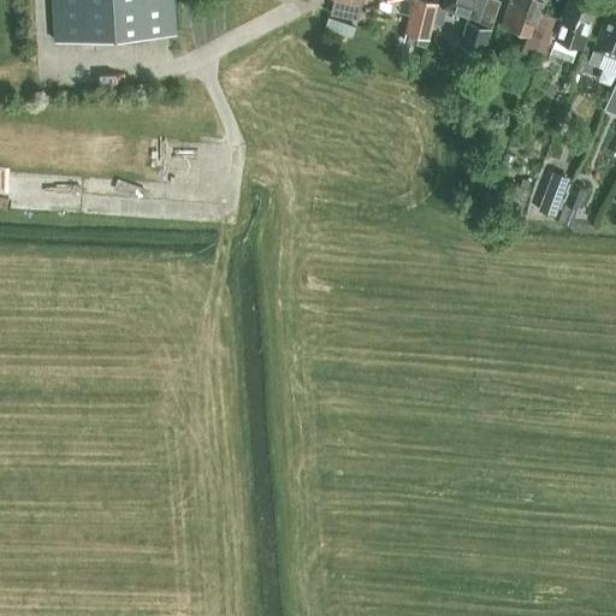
[(52,0),(55,41),(176,33),(173,0),(52,0)]
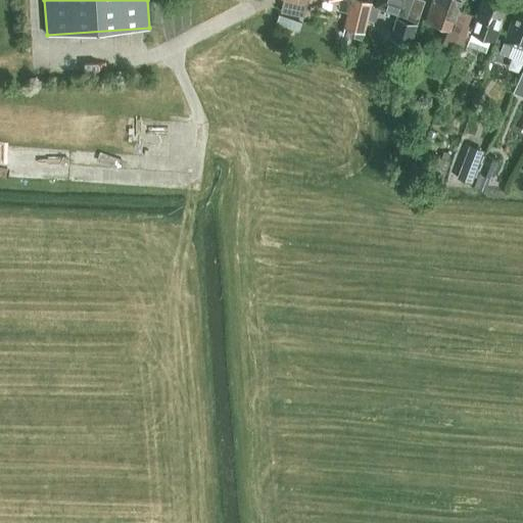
[(307,2),(307,0),(283,0),(281,11),(304,15),(307,2)]
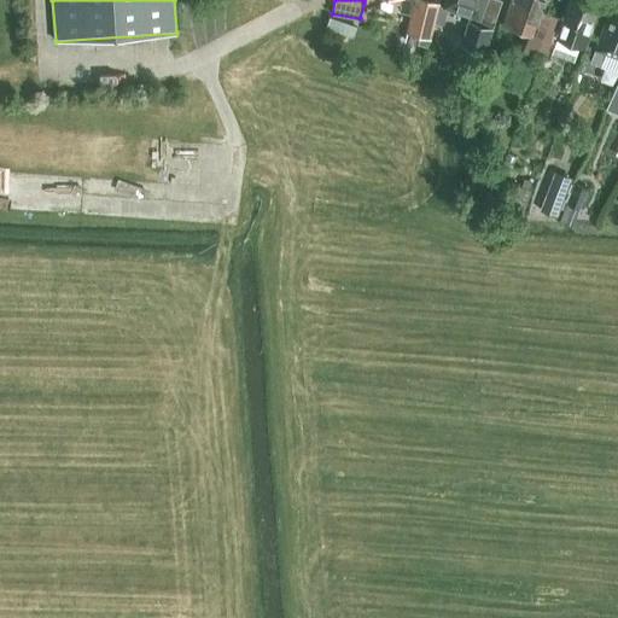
[(402,0),(401,12),(413,16),(415,0),(402,0)]
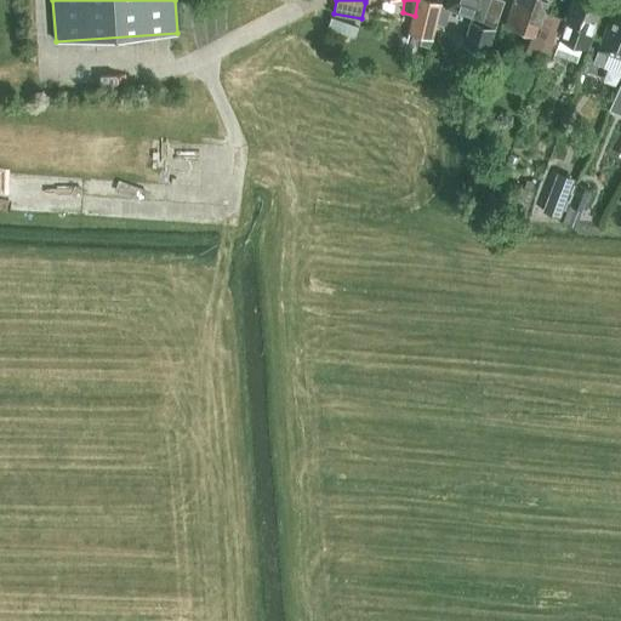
[(417,0),(415,16),(408,41),(429,47),(437,21),(440,4),(440,3),(429,0),(417,0)]
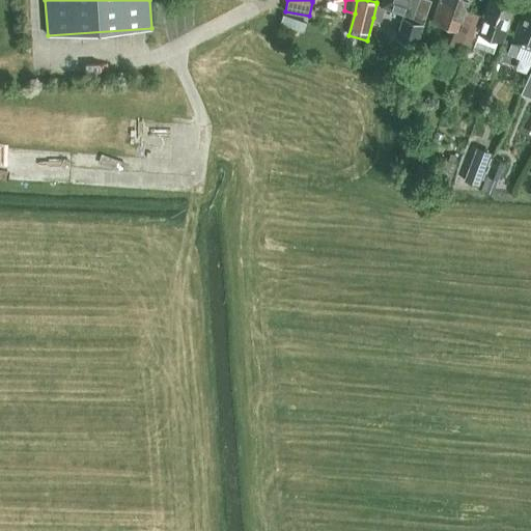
[(416,45),(430,0),(429,0),(382,0),(381,4),(381,5),(385,7),(404,14),(396,38),(416,45)]
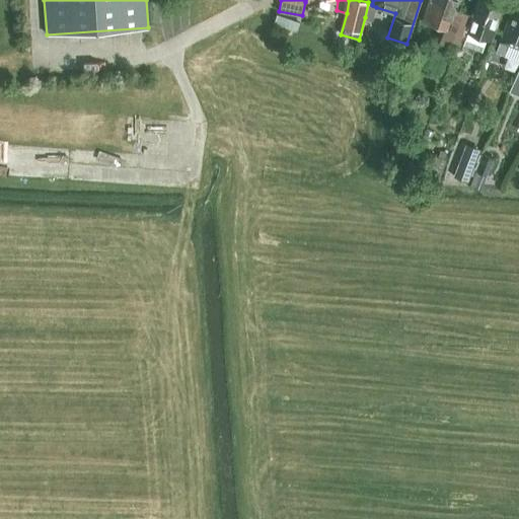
[(466,11),(457,8),(459,0),(430,0),(424,20),(444,26),(438,42),(455,48),(469,12),(466,11)]
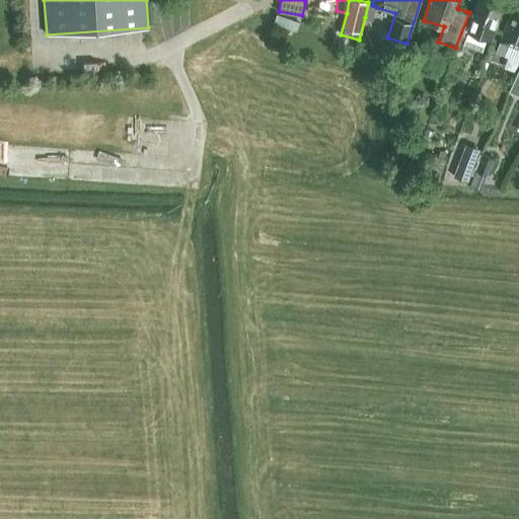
[(504,0),(477,0),(467,29),(491,39),(504,0)]
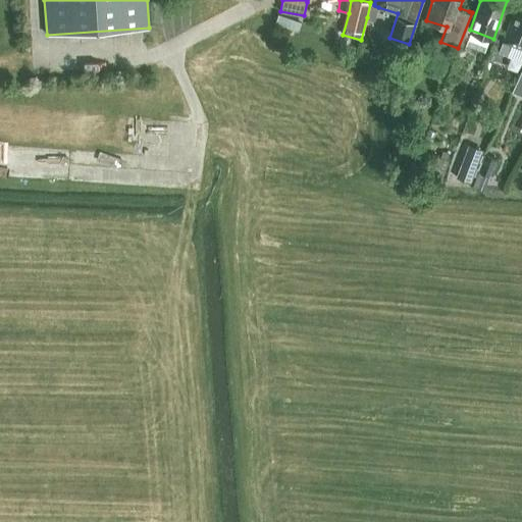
[(370,3),(367,17),(375,19),(378,7),(374,5),(374,4),(370,3)]
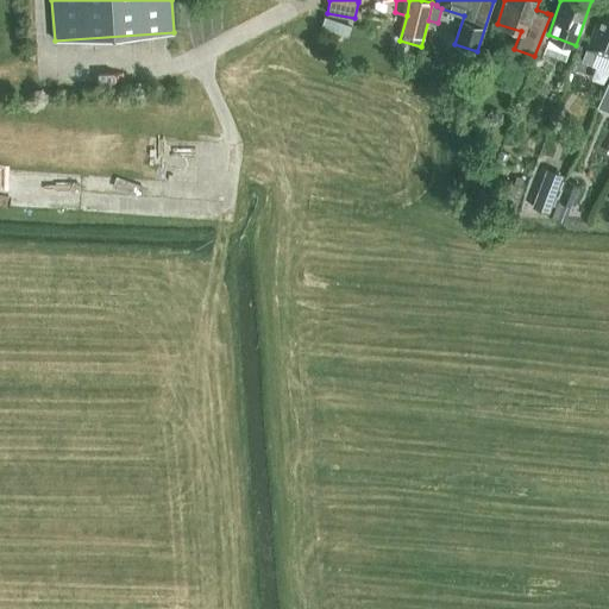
[(585,49),(581,61),(592,66),(608,71),(608,70),(608,5),(607,5),(602,7),(591,33),(586,32),(581,46),(585,49)]
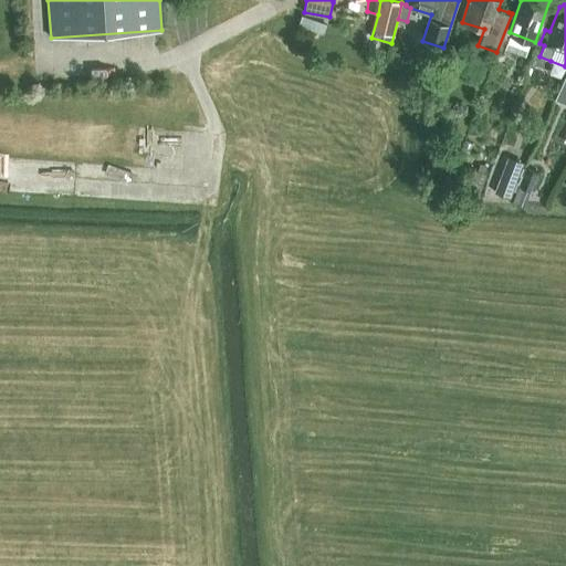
[(565,73),(555,98),(565,103),(565,73)]
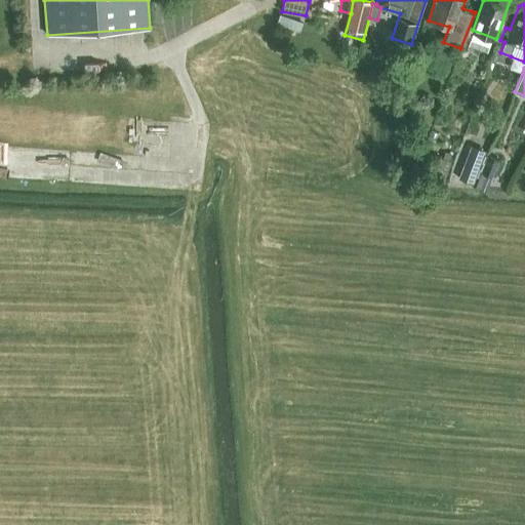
[(484,153),(473,148),(470,154),(463,171),(460,178),(472,183),(478,167),(484,153)]
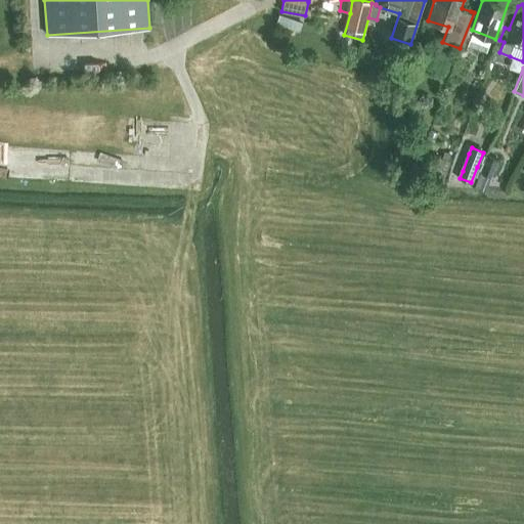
[(491,176),(498,159),(487,155),(480,171),(491,176)]
